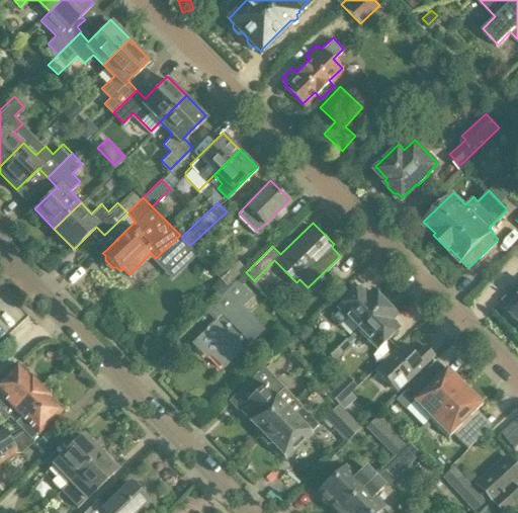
[(214,270),(227,284),(245,266),(232,253),(214,270)]
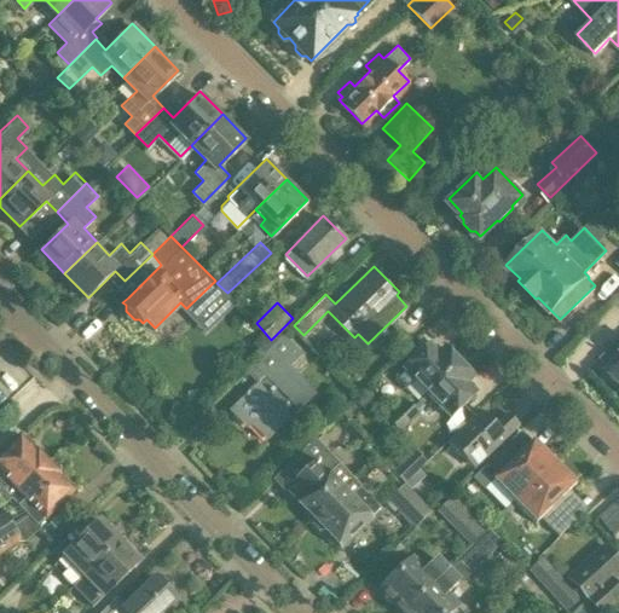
[(316,389),(288,362),(300,350),(282,330),(253,359),(266,374),(232,406),(248,424),(253,420),(268,435),(316,389)]
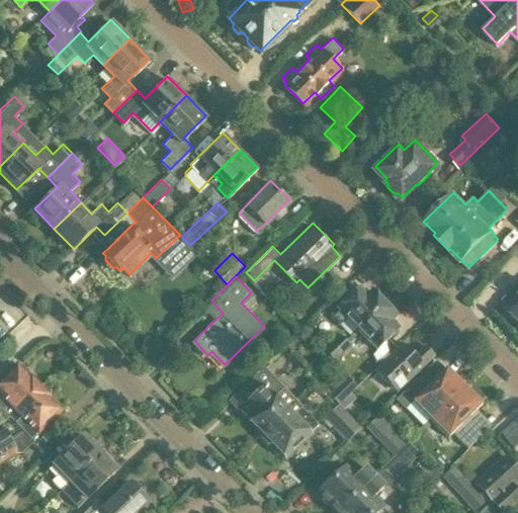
[(517,319),(517,281),(502,297),(508,305),(506,307),(517,319)]
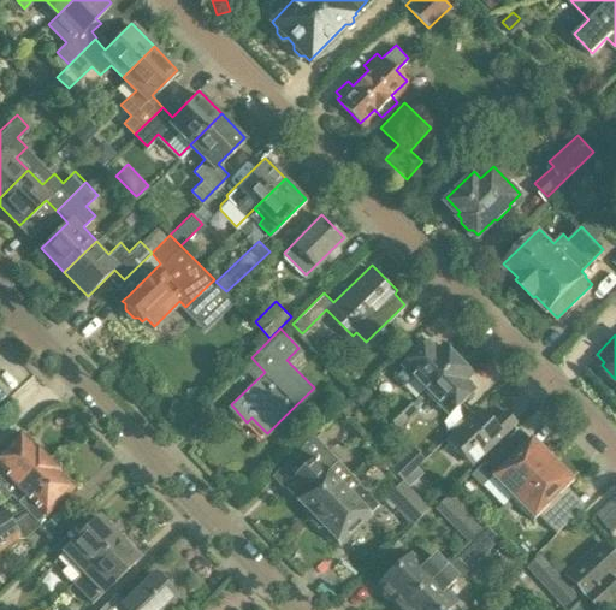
[(425,388),(457,357),(456,356),(456,351),(449,344),(445,344),(443,342),(437,347),(428,338),(402,362),(403,363),(395,371),(406,382),(413,374),(425,388)]
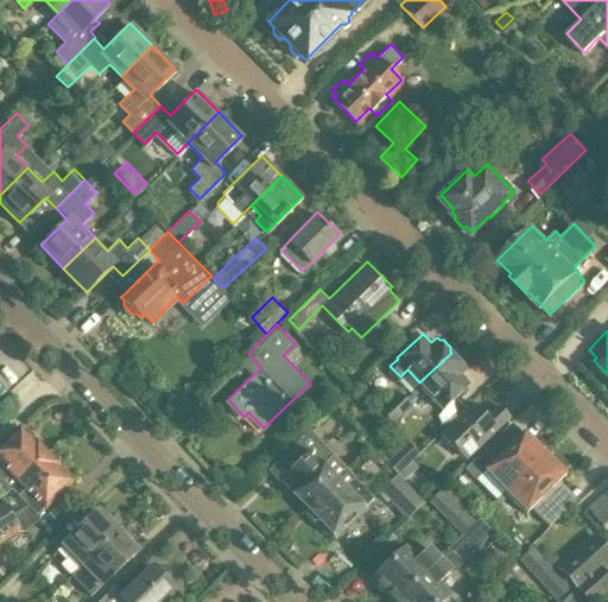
[(451,353),(419,382),(443,406),(468,382),(461,374),(466,368),(451,353)]
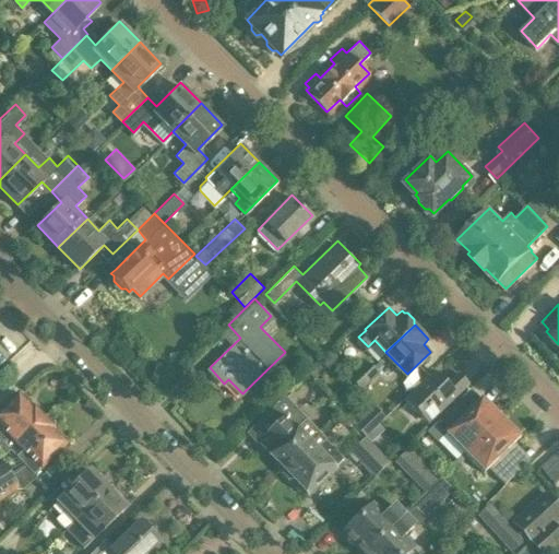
[(367,360),(358,368),(369,379),(378,370),(367,360)]
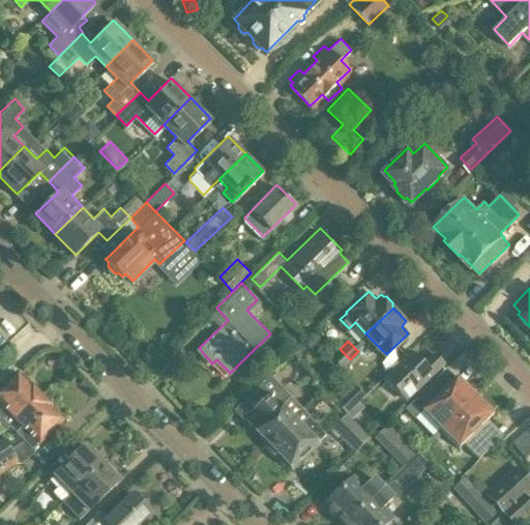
[(446,361),(436,351),(424,361),(412,348),(384,375),(400,391),(410,381),(417,388),(446,361)]
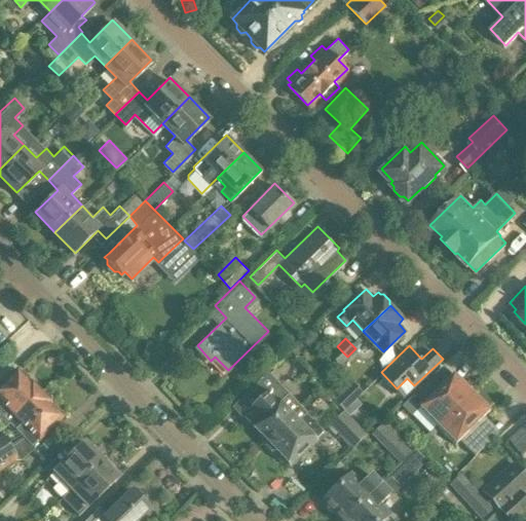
[(347,357),(337,346),(329,354),(339,365),(347,357)]
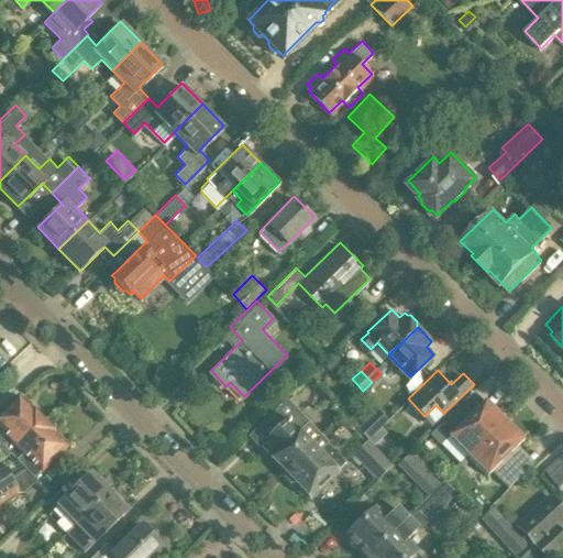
[(8,449),(41,418),(28,405),(29,401),(22,394),(19,395),(17,392),(0,407),(0,441),(0,450),(3,453),(8,449)]
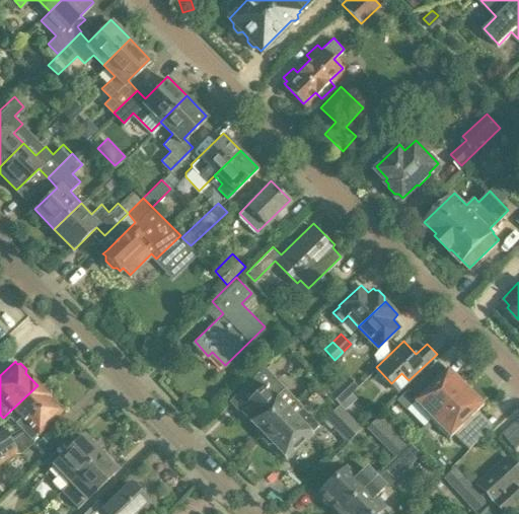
[(262,429),(286,405),(277,395),(286,386),(266,365),(245,384),(255,394),(242,409),(262,429)]
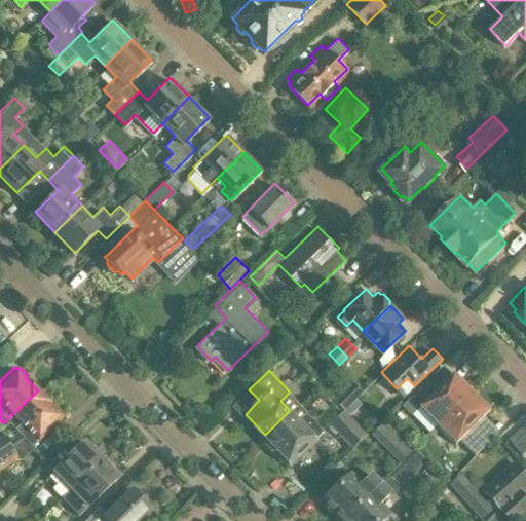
[(437,423),(472,389),(453,371),(438,386),(428,377),(411,396),(419,404),(418,405),(437,423)]
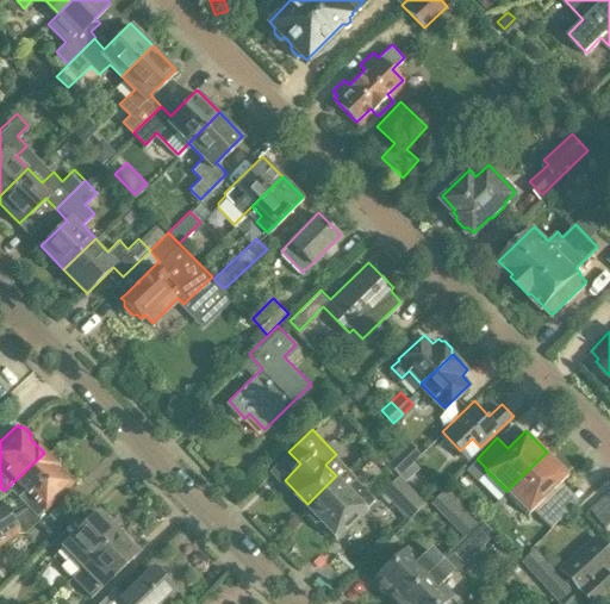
[(408,441),(387,462),(399,474),(400,473),(406,467),(419,453),(408,441)]
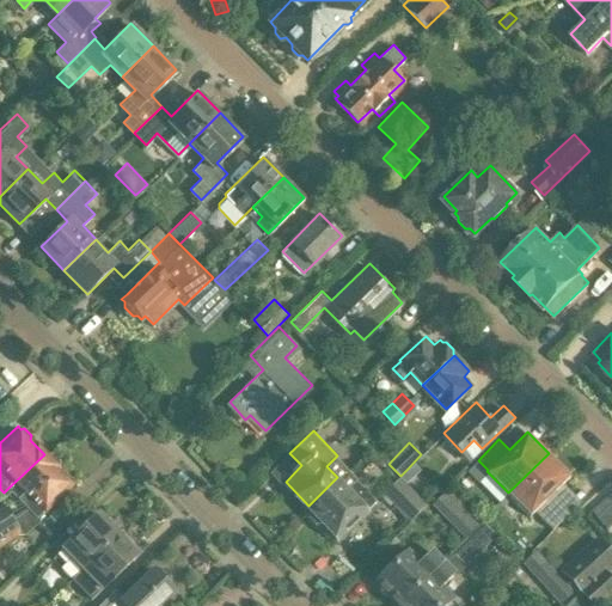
[(569,475),(549,453),(508,493),(530,514),(534,509),(552,527),(562,518),(552,507),(545,501),(560,485),(569,475)]
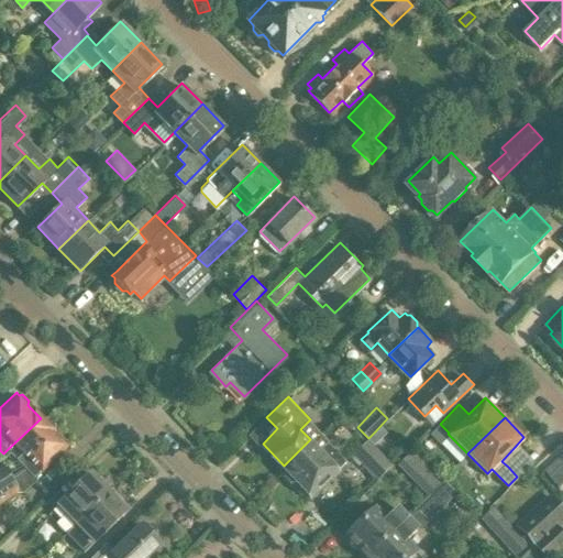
[(41,418),(8,449),(25,469),(12,478),(1,461),(0,462),(0,501),(17,490),(22,489),(33,478),(34,473),(65,445),(62,441),(62,438),(56,431),(53,431),(41,418)]
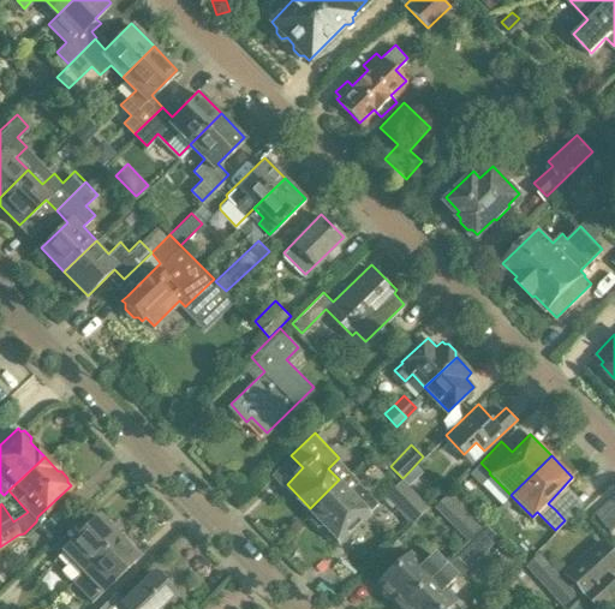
[(408,482),(415,476),(410,471),(404,477),(408,482)]
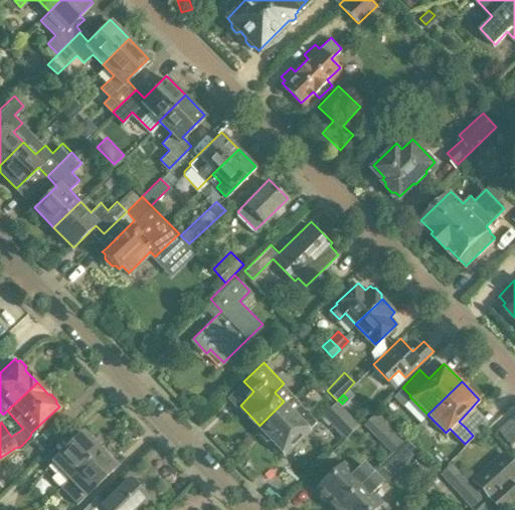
[(284,401),(260,426),(261,427),(260,433),(267,440),(273,439),(286,452),(318,419),(301,402),(293,411),(284,401)]
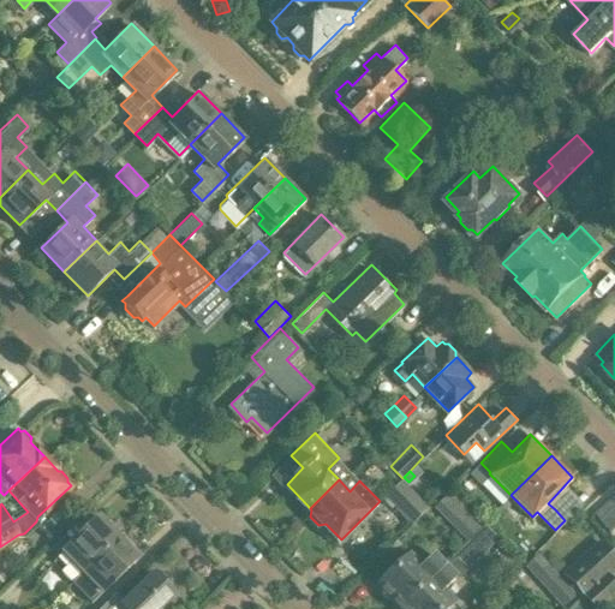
[(451,511),(454,507),(465,518),(461,521),(472,533),(485,520),(452,488),(440,500),(451,511)]
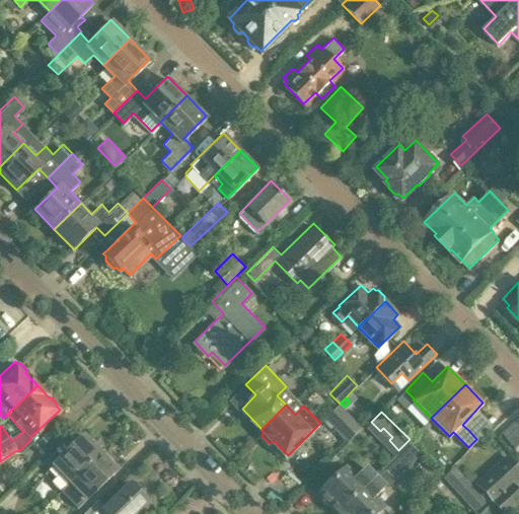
[(348,440),(361,428),(363,427),(354,417),(339,431),(348,440)]
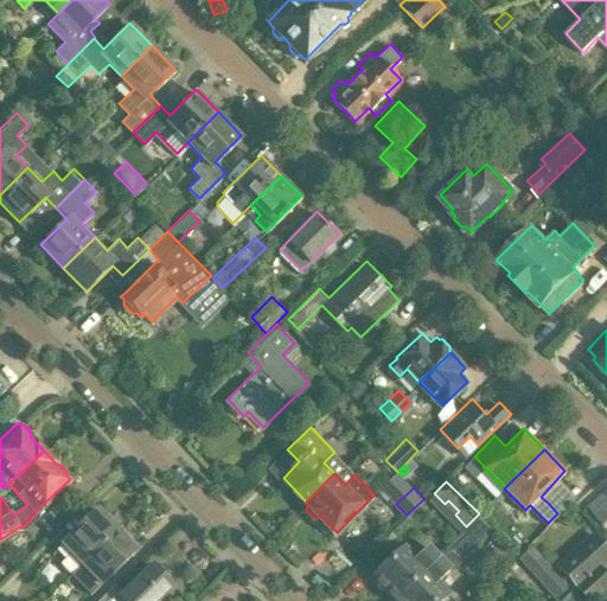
[(70,571),(81,562),(88,555),(119,526),(116,523),(117,520),(109,512),(106,513),(98,506),(62,542),(57,548),(64,556),(63,558),(63,564),(70,571)]
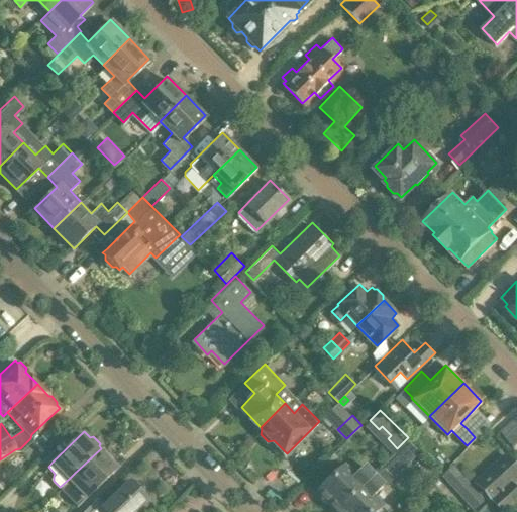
[(148,434),(136,448),(145,456),(158,442),(148,434)]
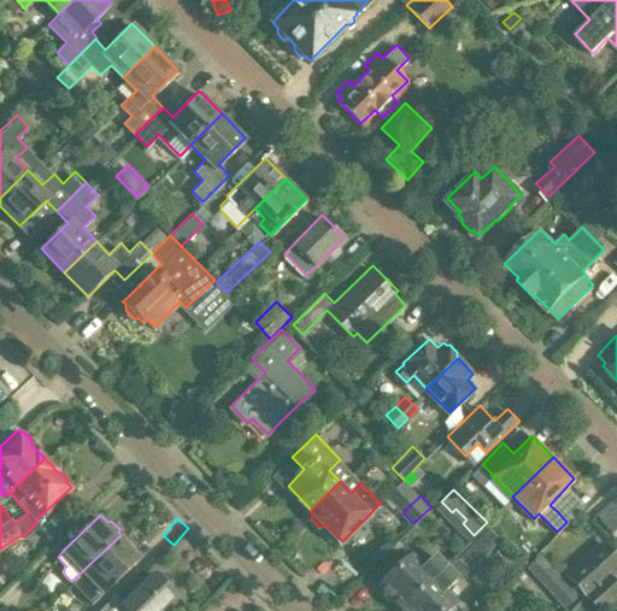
[(489,521),(446,564),(447,565),(403,609),(405,610),(446,610),(457,600),(445,588),(474,560),(475,560),(501,534),(489,521)]
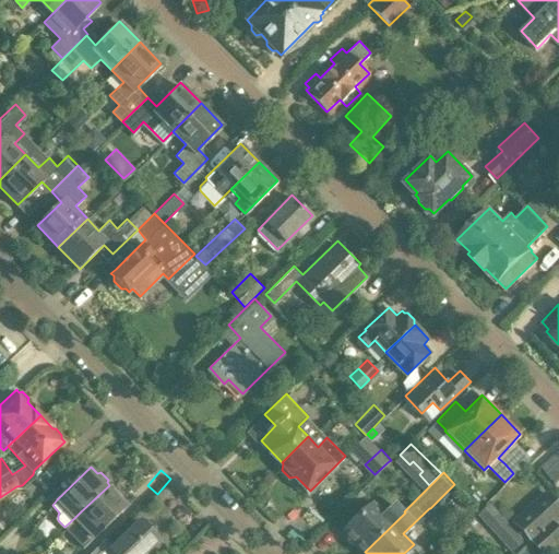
[(109,485),(81,511),(90,520),(83,526),(94,537),(127,504),(120,497),(121,494),(115,486),(111,487),(109,485)]
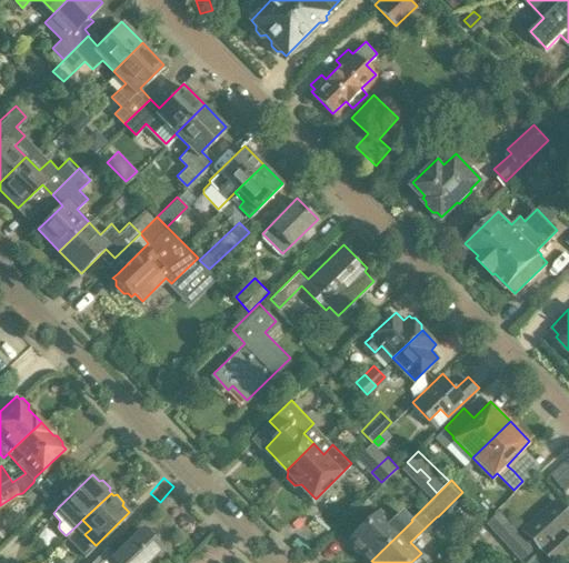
[(537,548),(552,562),(555,562),(568,550),(568,534),(565,530),(568,524),(568,511),(555,495),(520,528),(537,548)]
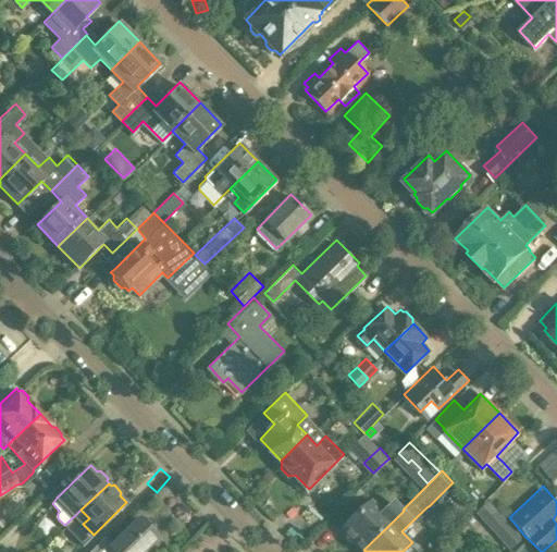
[(475,511),(510,548),(522,537),(487,499),(475,511)]
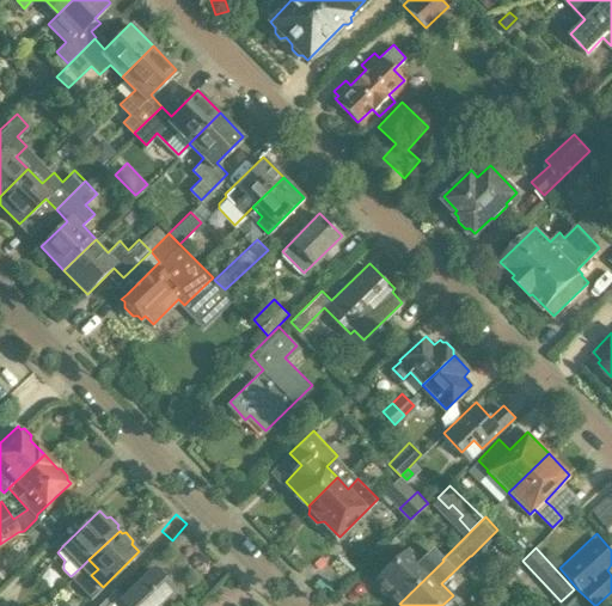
[(444,561),(442,559),(433,549),(420,562),(408,550),(377,580),(380,583),(379,588),(384,593),(390,593),(399,604),(444,561)]
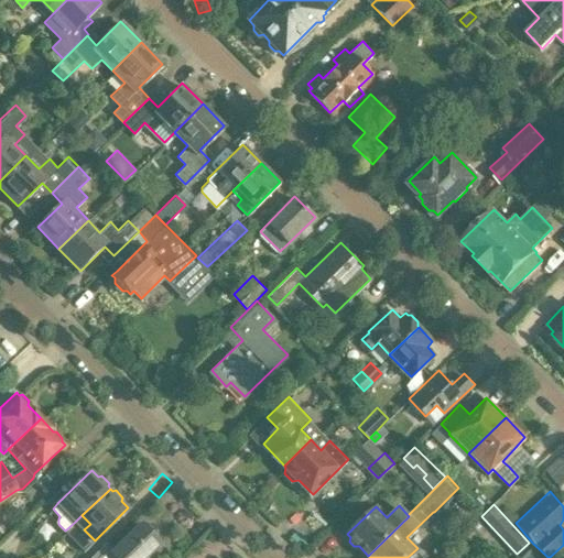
[(142,523),(115,550),(106,542),(89,557),(141,557),(160,540),(155,537),(156,534),(149,526),(147,527),(142,523)]
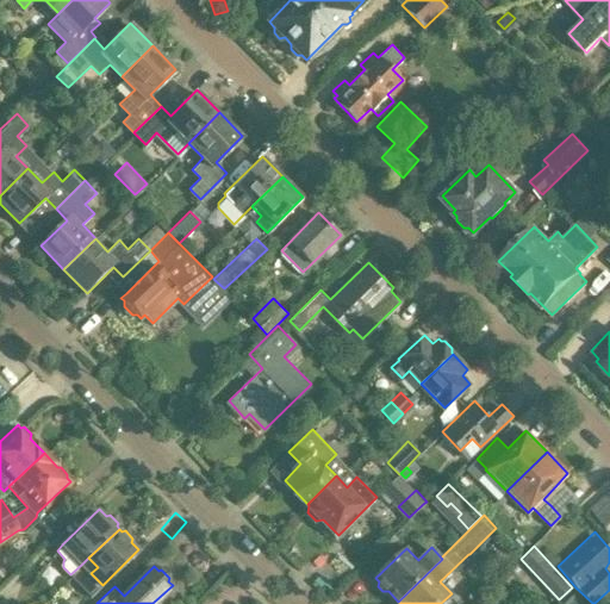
[(592,603),(576,587),(562,598),(567,603),(592,603)]
